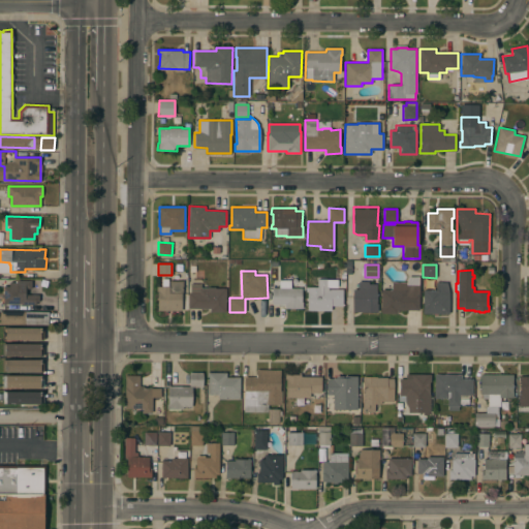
[(419,310),(398,310),(398,313),(381,313),(381,289),(392,289),(392,282),(406,282),(409,276),(419,276),(419,310)]
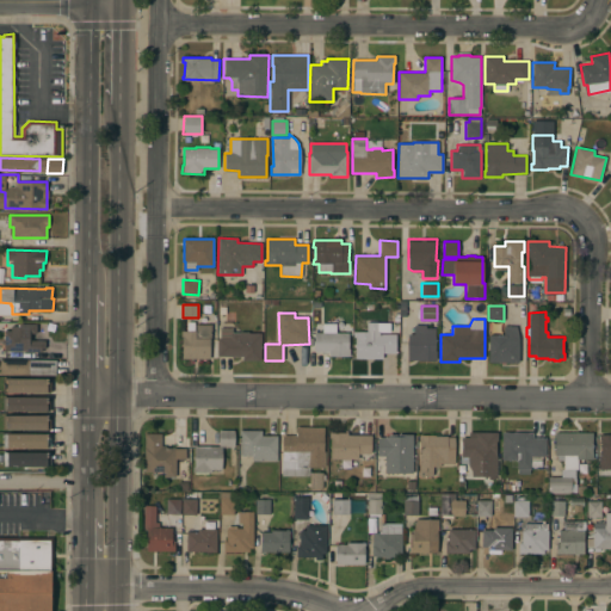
[(377,331),(380,331),(380,334),(396,334),(396,352),(383,352),(383,358),(355,358),(356,337),(353,337),(353,331),(366,332),(366,322),(377,322),(377,331)]
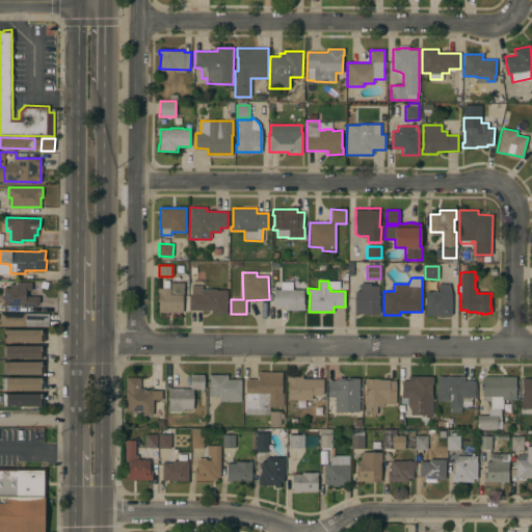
[(32,282),(31,290),(26,289),(26,296),(40,296),(40,303),(36,303),(36,306),(3,306),(4,288),(9,288),(9,284),(18,284),(18,282),(32,282)]
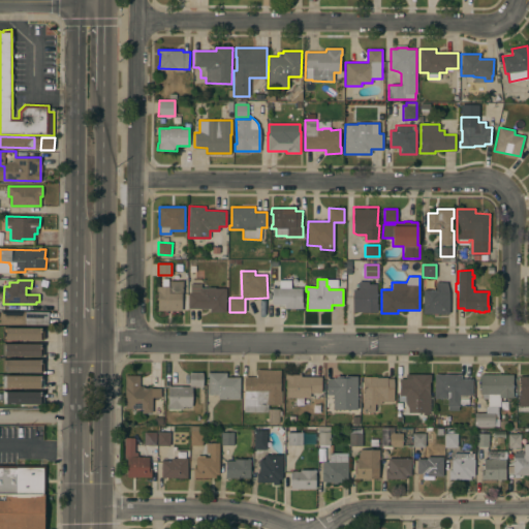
[(183,281),(183,291),(182,291),(181,311),(156,310),(157,286),(169,286),(169,280),(183,281)]
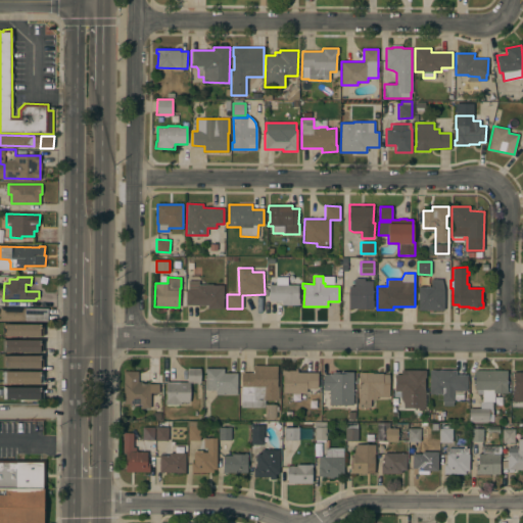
[(349,286),(354,286),(354,278),(365,278),(365,281),(373,281),(373,300),(374,300),(374,308),(349,308),(349,286)]
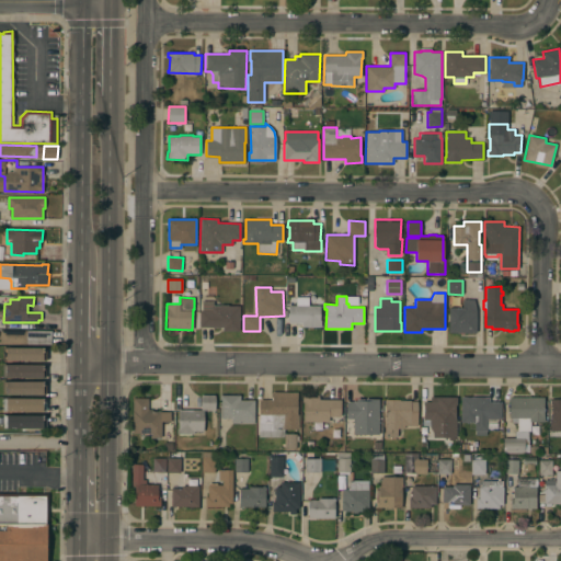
[(477,333),(448,332),(448,307),(462,307),(462,298),(474,298),(477,310),(477,333)]
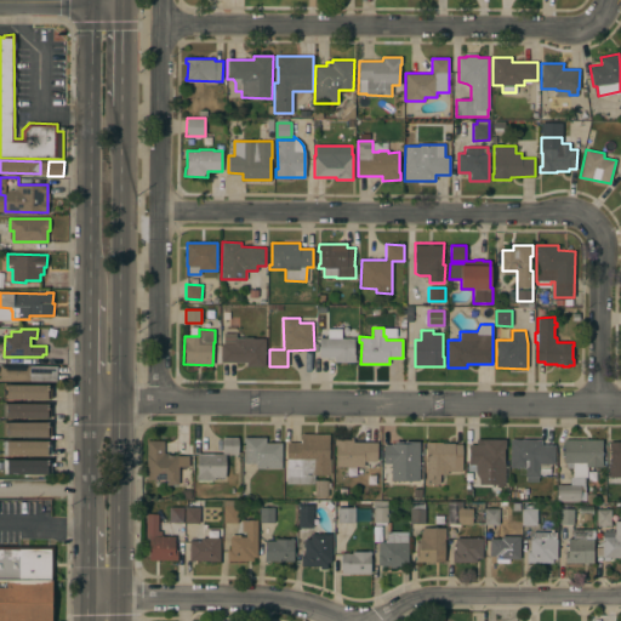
[(266,366),(246,366),(246,362),(221,362),(221,342),(223,342),(223,332),(237,332),(237,337),(243,337),(243,336),(254,336),(254,339),(266,339),(266,366)]
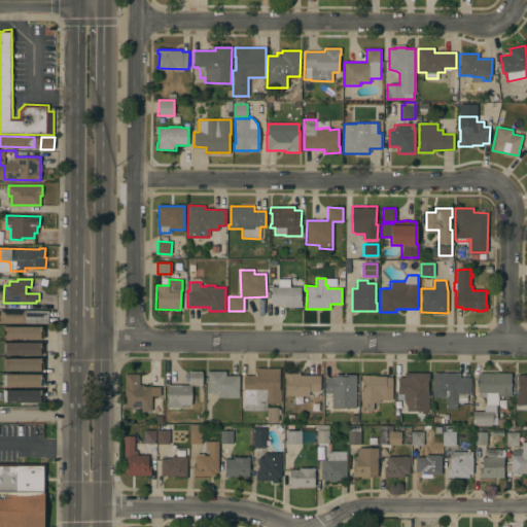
[(301,286),(301,301),(302,301),(302,307),(284,307),(284,303),(271,303),(271,287),(301,286)]
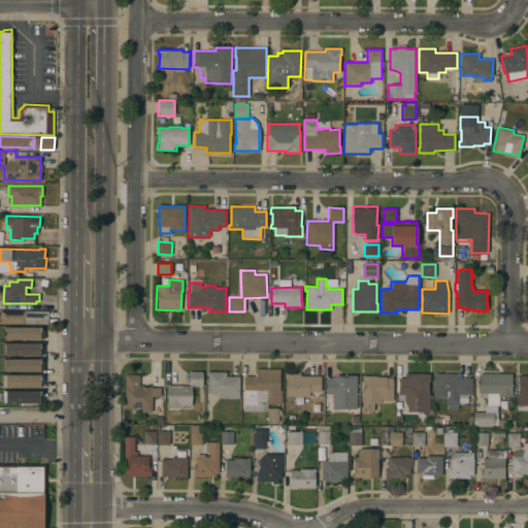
[(0,310),(48,310),(48,324),(0,324),(0,310)]
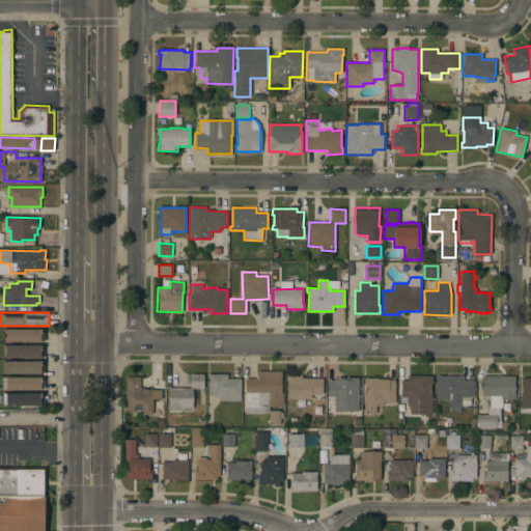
[(40,329),(40,341),(6,341),(6,329),(40,329)]
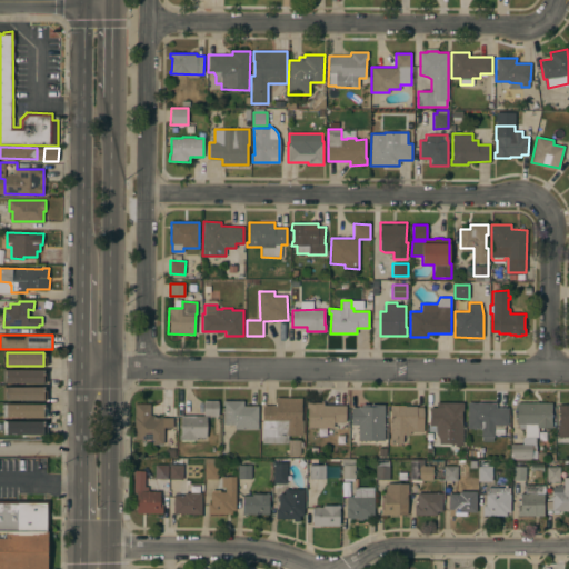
[(43,370),(43,382),(7,382),(7,369),(43,370)]
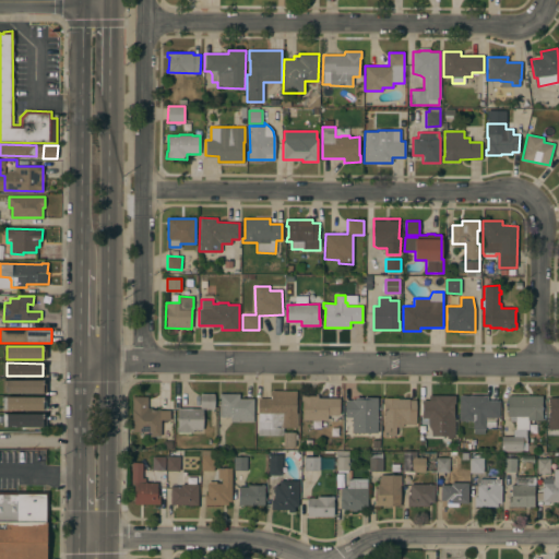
[(43,380),(43,392),(7,392),(7,380),(43,380)]
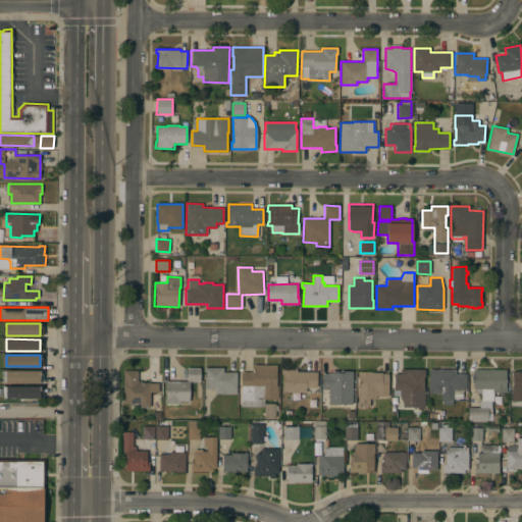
[(276,365),(276,385),(278,385),(278,399),(264,399),(264,406),(242,406),(242,372),(253,372),(253,364),(276,365)]
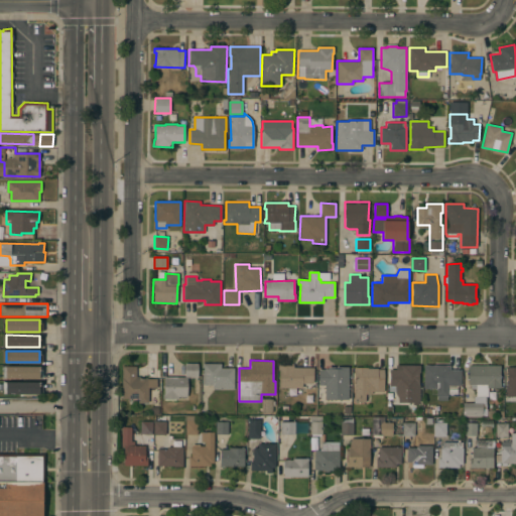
[(184,377),(184,363),(198,363),(198,377),(187,377),(187,396),(178,396),(178,398),(162,398),(162,394),(164,394),(164,377),(184,377)]
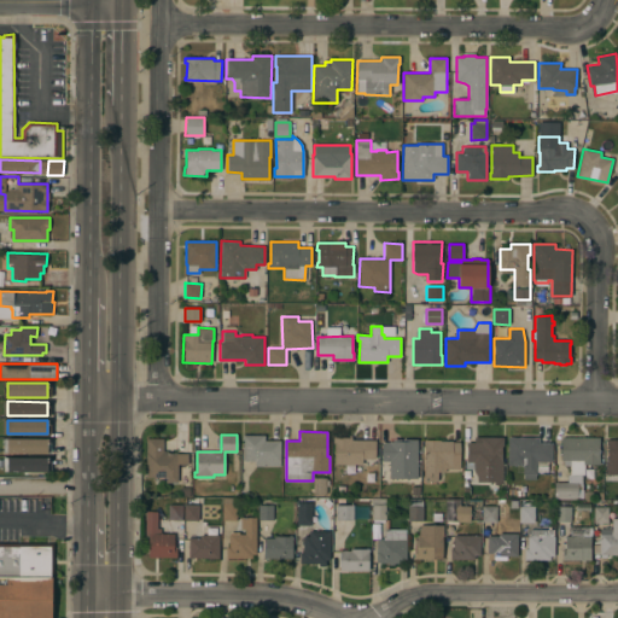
[(264,435),(264,441),(280,441),(280,466),(243,466),(243,435),(264,435)]
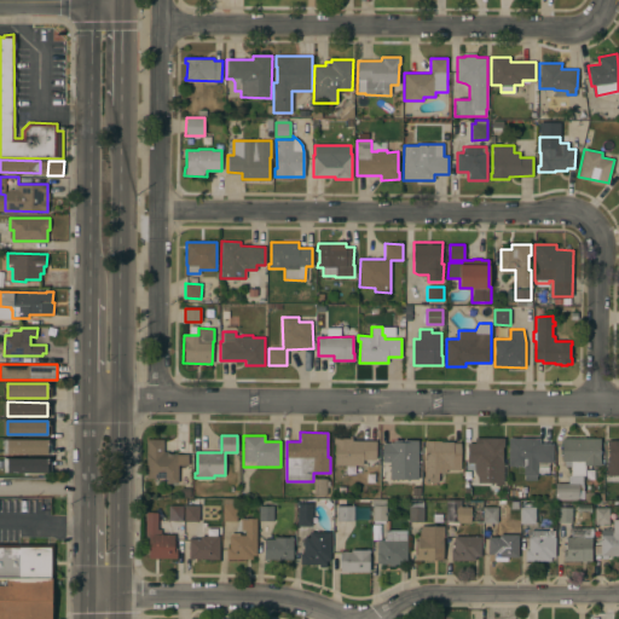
[(353,438),(353,440),(376,440),(376,460),(363,460),(363,464),(356,464),(356,466),(346,466),(346,464),(335,464),(335,444),(334,444),(334,438),(353,438)]
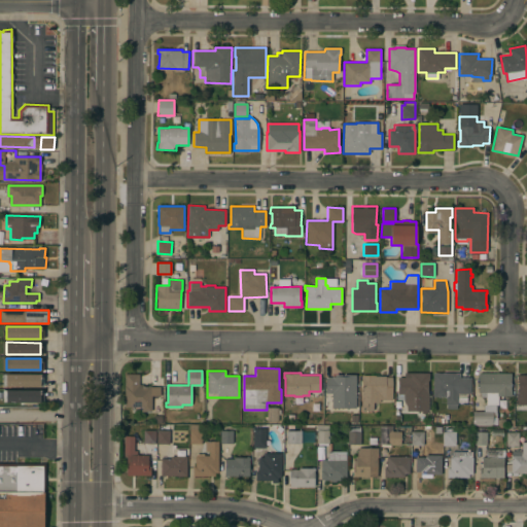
[(429,373),(429,380),(427,380),(427,391),(428,393),(428,411),(408,411),(408,407),(403,400),(403,394),(397,394),(398,377),(411,377),(411,373),(429,373)]
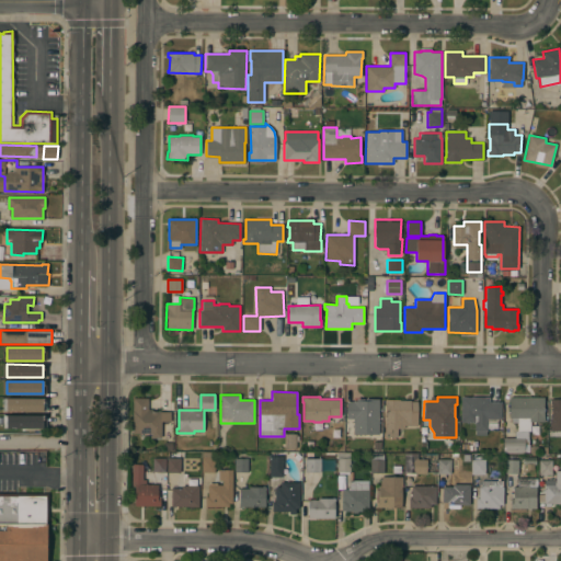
[(489,397),(489,401),(502,401),(502,419),(499,419),(499,420),(497,420),(497,428),(487,428),(487,434),(476,434),(476,431),(474,431),(474,421),(460,421),(460,397),(489,397)]
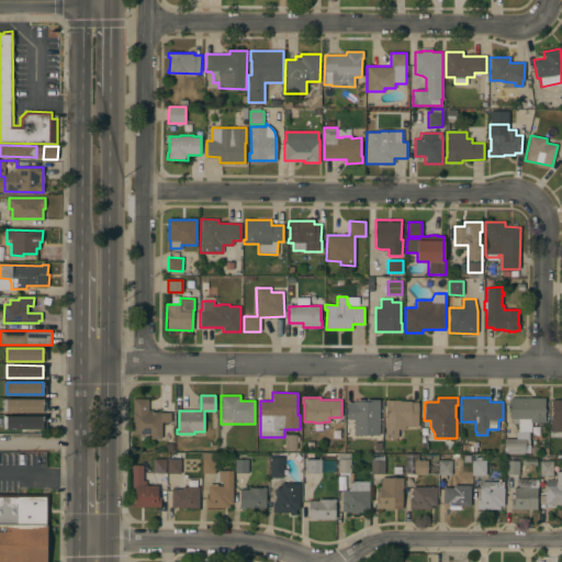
[(544,397),(544,416),(546,416),(546,423),(531,422),(531,431),(526,431),(526,439),(529,439),(529,453),(504,453),(504,438),(516,438),(516,431),(518,431),(518,423),(512,423),(512,418),(510,418),(510,397),(544,397)]
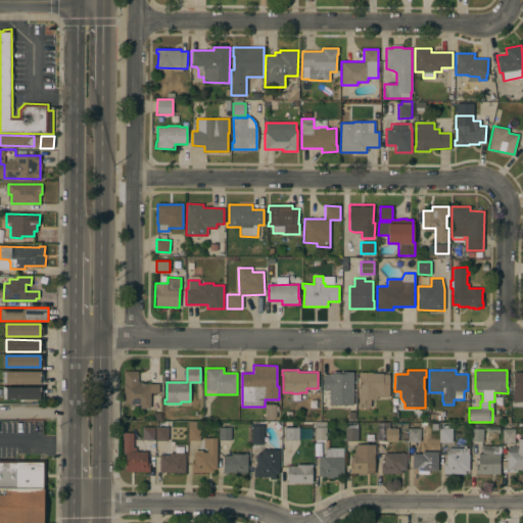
[(40,371),(40,383),(6,383),(6,371),(40,371)]
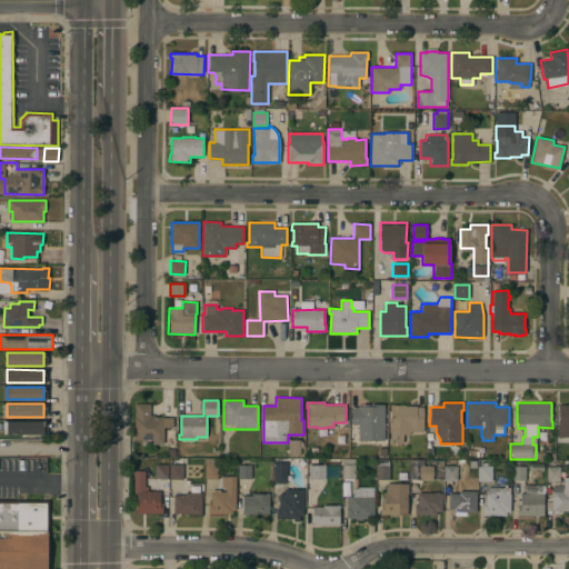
[(163,443),(152,443),(152,439),(135,439),(135,403),(150,403),(150,416),(157,416),(157,417),(173,417),(173,427),(163,427),(163,443)]
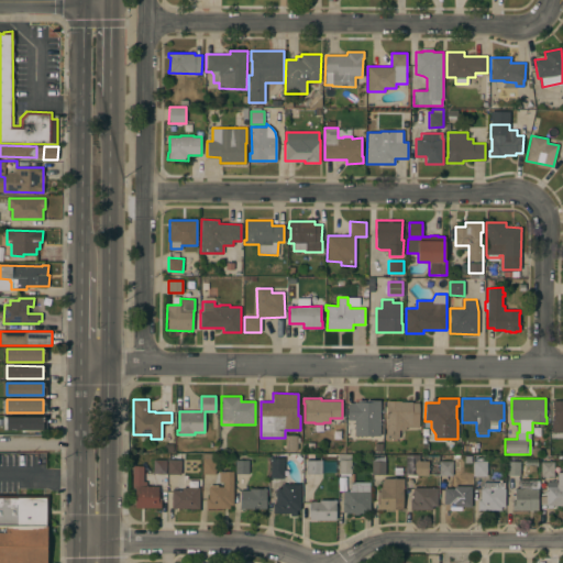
[(381,435),(354,435),(354,419),(348,419),(348,404),(355,404),(355,401),(359,401),(359,400),(381,400),(381,435)]
